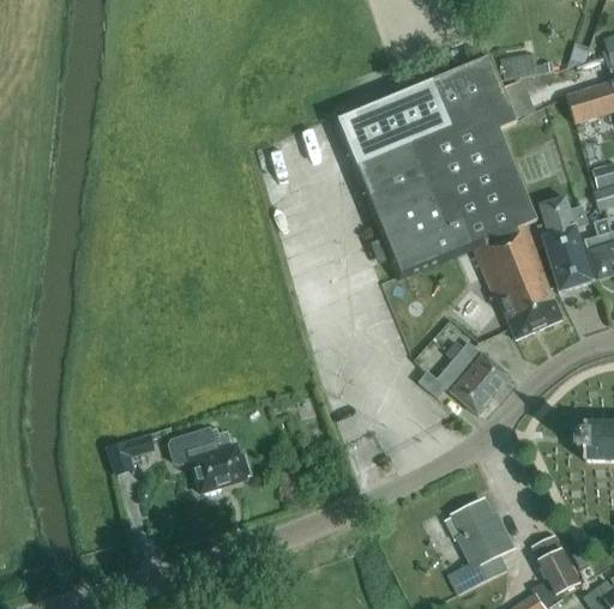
[(607,48),(601,49),(602,53),(607,66),(613,62),(613,32),(603,37),(606,44),(607,48)]
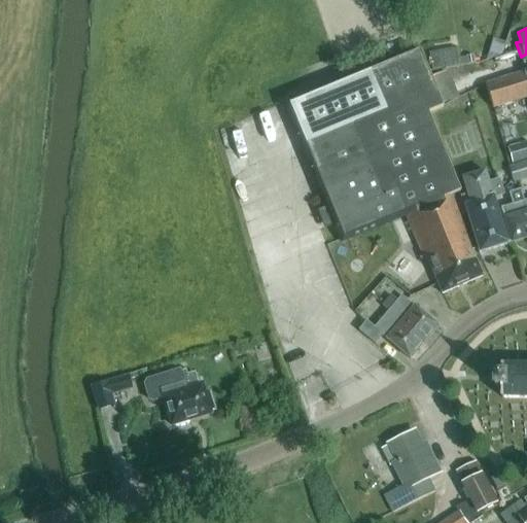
[(438,140),(427,112),(426,109),(442,103),(418,45),(287,102),(329,204),(318,208),(323,218),(330,221),(338,219),(344,234),(352,231),(352,233),(405,210),(421,250),(427,258),(428,258),(442,290),(482,273),(471,246),(473,245),(452,190),(458,188),(440,142),(383,165),(383,163),(438,140)]
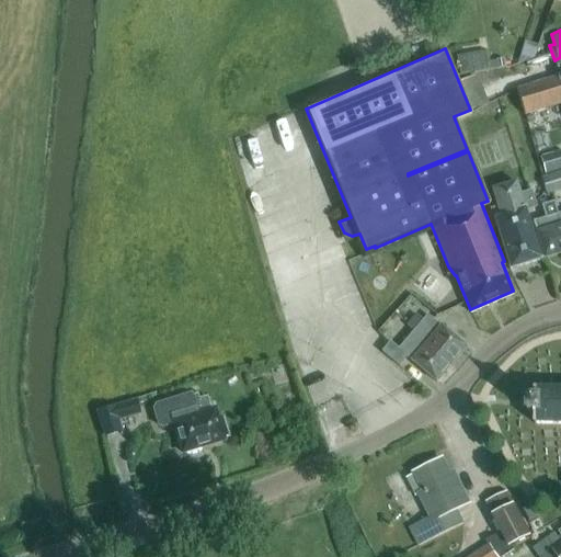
[(560,70),(516,86),(524,111),(560,99),(560,70)]
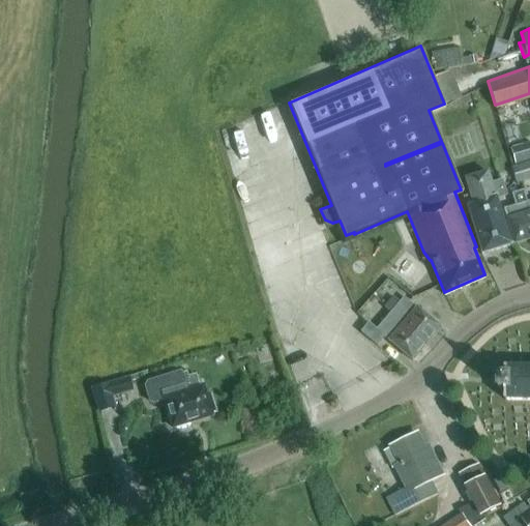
[(507,161),(529,153),(529,143),(529,139),(503,146),(507,161)]
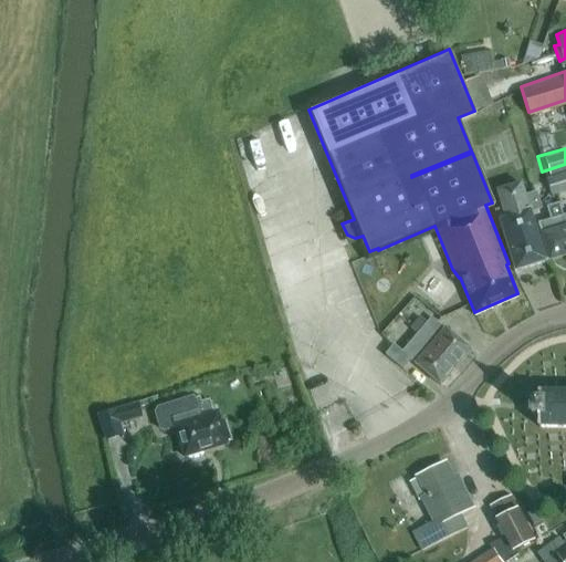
[(411,175),(411,177),(472,153),(471,151),(411,175)]
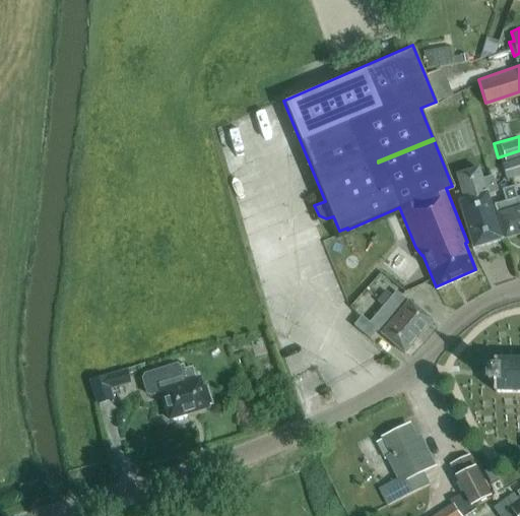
[(505,175),(519,170),(519,153),(501,159),(505,175)]
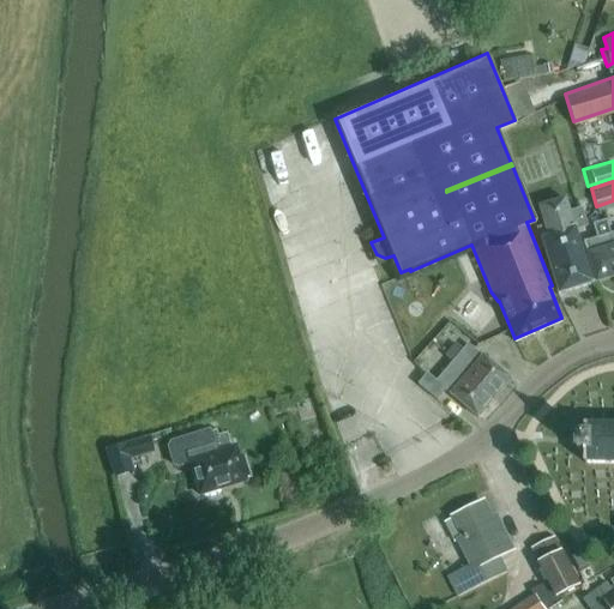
[(570,210),(565,196),(539,204),(545,224),(537,225),(539,229),(533,231),(537,246),(543,243),(558,290),(591,281),(575,225),(585,222),(581,206),(570,210)]
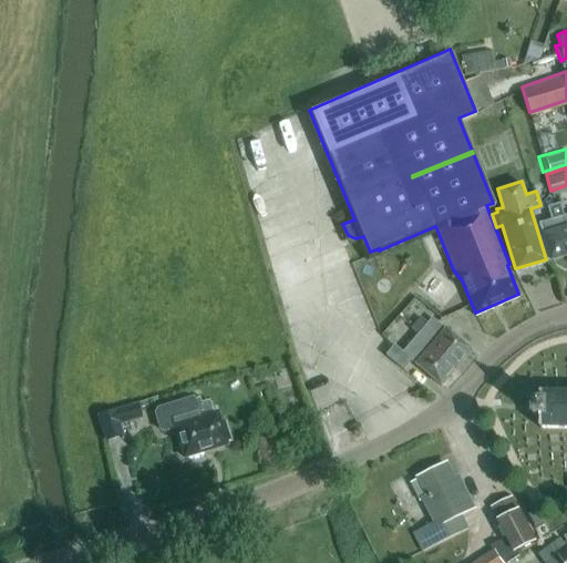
[(538,221),(550,258),(566,252),(566,224),(564,213),(559,200),(547,204),(550,216),(538,221)]
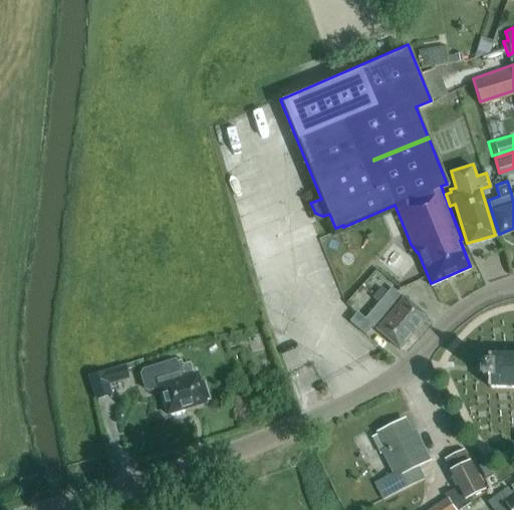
[(379,283),(386,276),(376,268),(370,275),(379,283)]
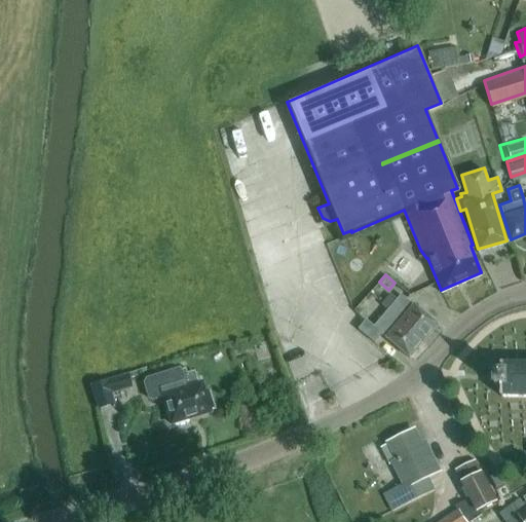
[(438,322),(413,301),(413,302),(401,292),(387,307),(423,338),(438,322)]
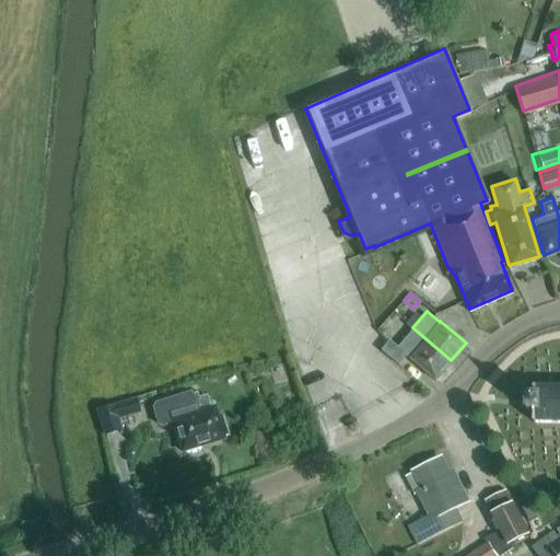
[(398,362),(406,352),(435,378),(451,360),(412,327),(397,345),(389,337),(381,347),(398,362)]
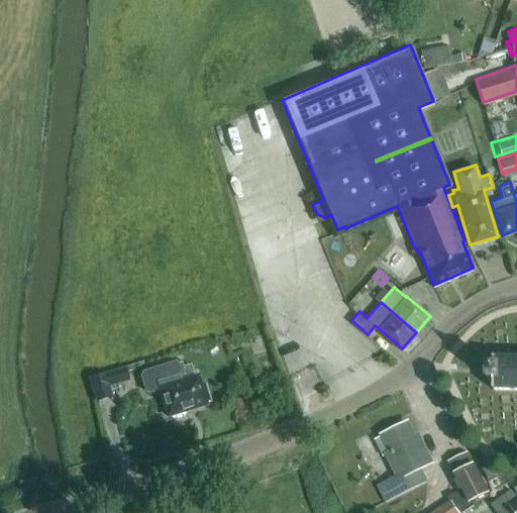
[(516,354),(494,355),(494,357),(495,357),(495,365),(489,365),(488,378),(494,378),(494,385),(494,387),(516,387),(516,354)]
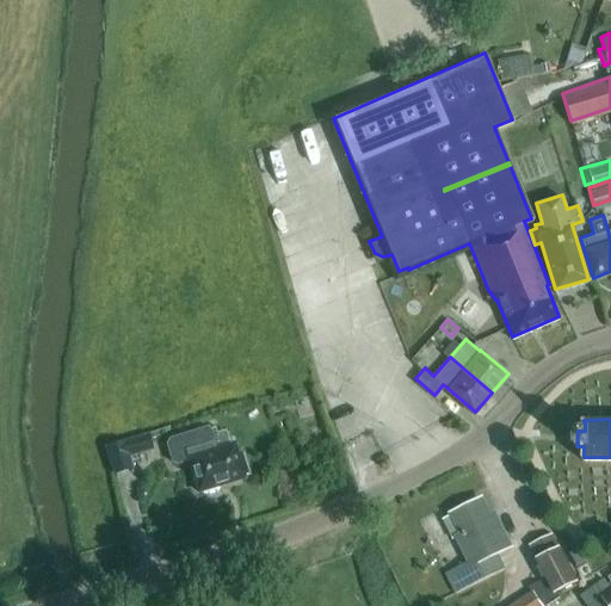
[(209,425),(171,437),(167,441),(172,458),(178,461),(190,457),(199,488),(245,475),(244,472),(248,470),(242,450),(238,451),(234,441),(229,443),(224,428),(216,431),(215,425),(209,427),(209,425)]
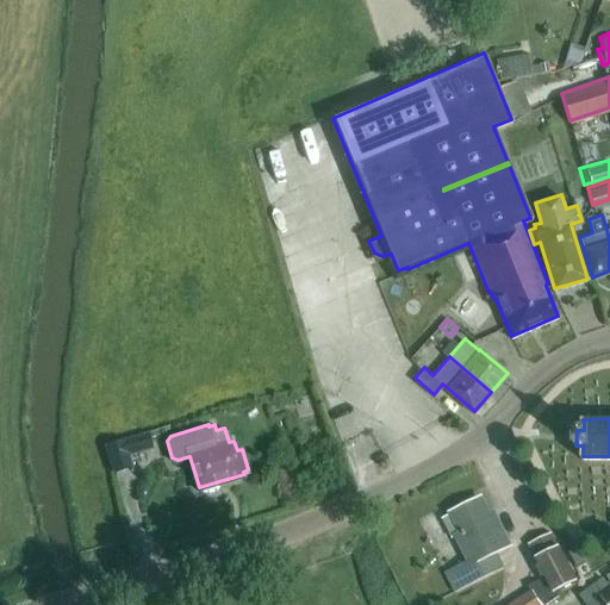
[(111,469),(131,463),(128,451),(150,444),(145,429),(103,442),(111,469)]
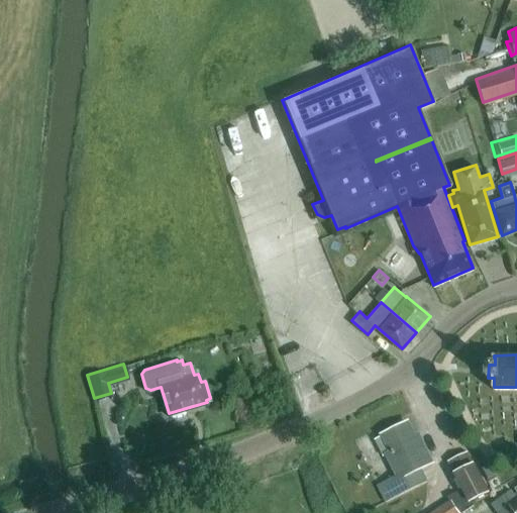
[(376,436),(384,453),(388,451),(398,473),(378,483),(385,497),(426,477),(421,467),(432,460),(420,435),(416,437),(408,420),(383,432),(384,432),(376,436)]
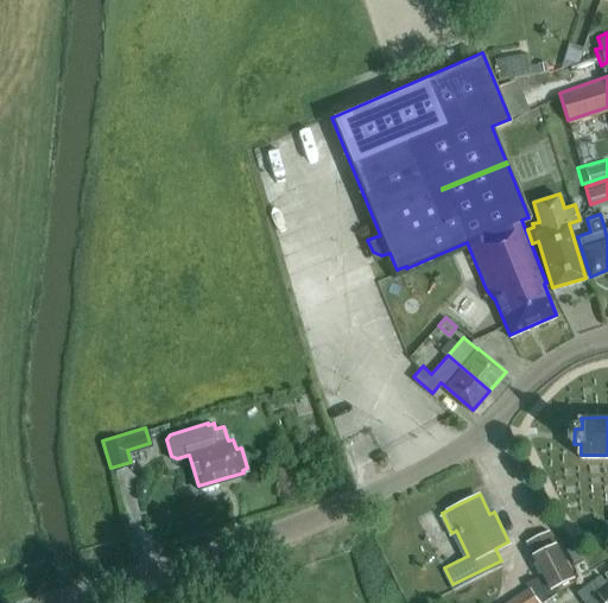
[(539,594),(575,575),(558,544),(557,544),(549,528),(529,539),(544,571),(527,581),(530,586),(510,600),(505,602),(539,602),(543,601),(539,594)]
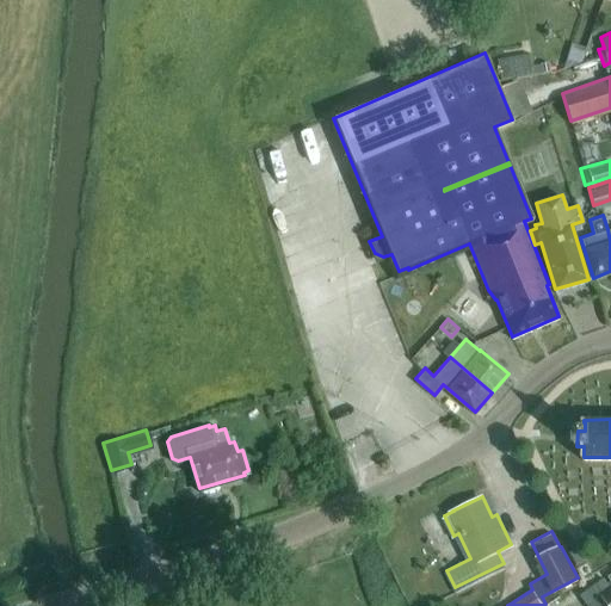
[(566,545),(573,558),(584,554),(576,540),(566,545)]
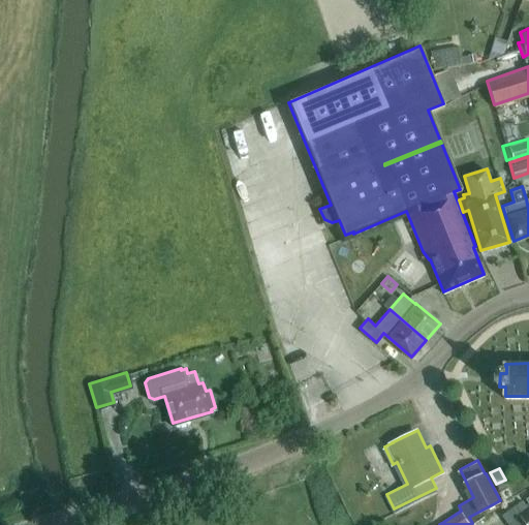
[(528,498),(525,500),(525,499),(503,514),(510,523),(511,524),(527,524),(528,524),(528,498)]
